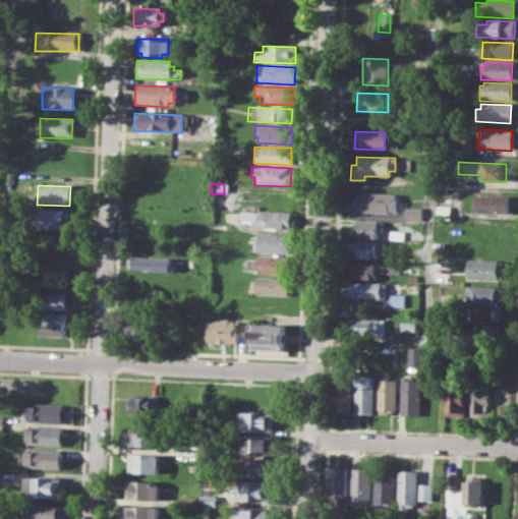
[(356,193),(395,195),(394,214),(350,213),(350,200),(355,200),(356,193)]
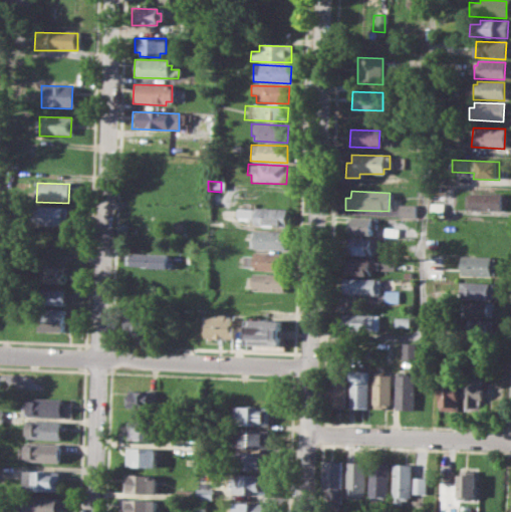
[(463,196),(468,196),(468,193),(501,194),(501,212),(463,210),(463,196)]
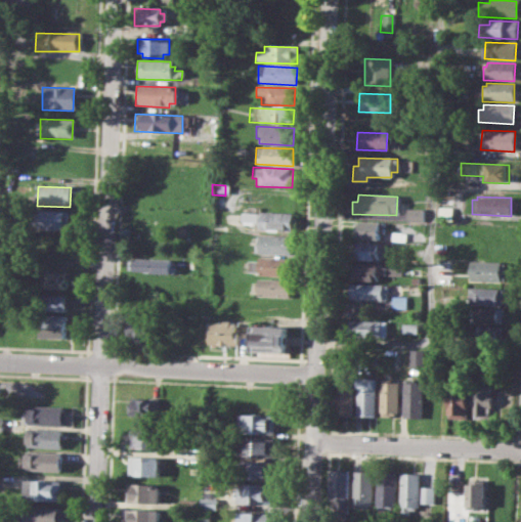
[(212,198),(225,199),(225,210),(211,210),(212,198)]
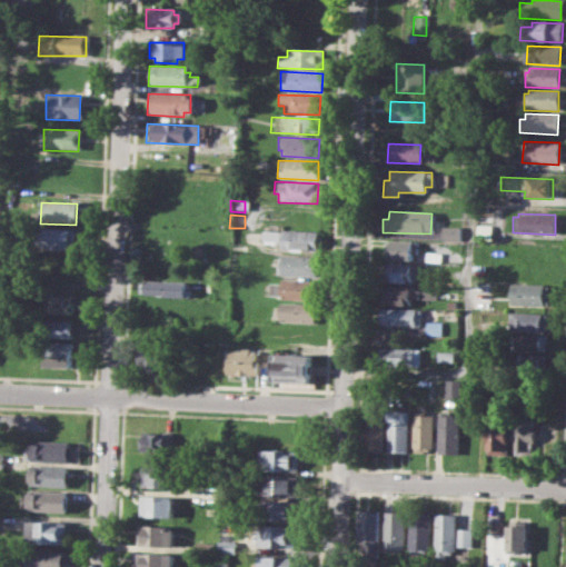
[(474,226),(488,226),(488,240),(473,240),(474,226)]
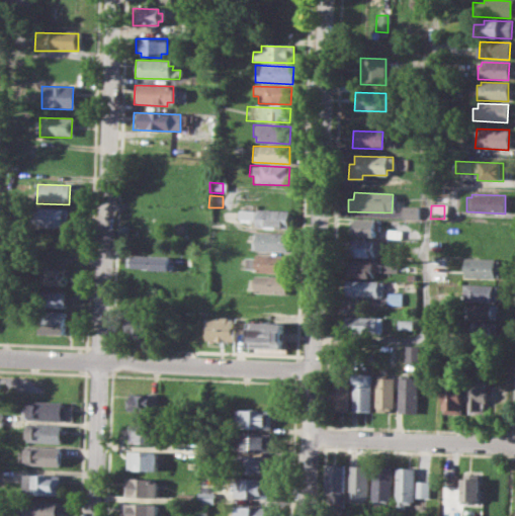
[(401,207),(417,208),(417,221),(400,220),(401,207)]
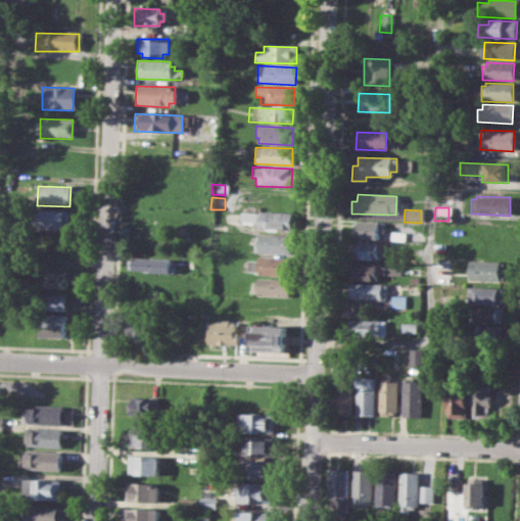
[(37,210),(71,211),(69,232),(36,231),(37,210)]
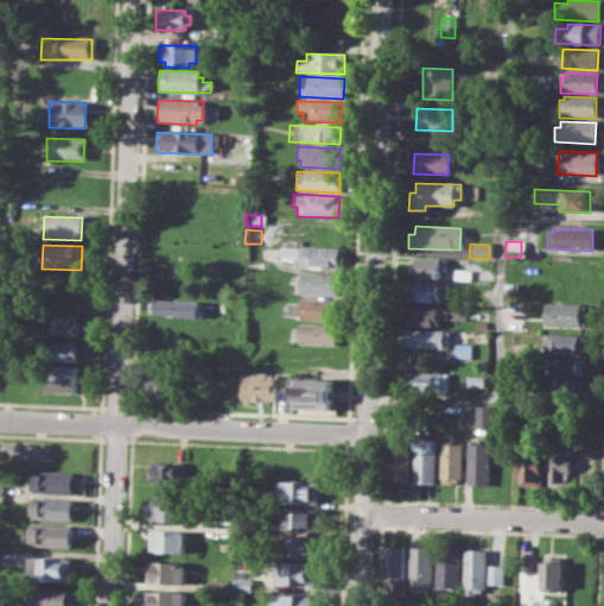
[(277,247),(336,250),(336,270),(297,269),(298,260),(275,259),(277,247)]
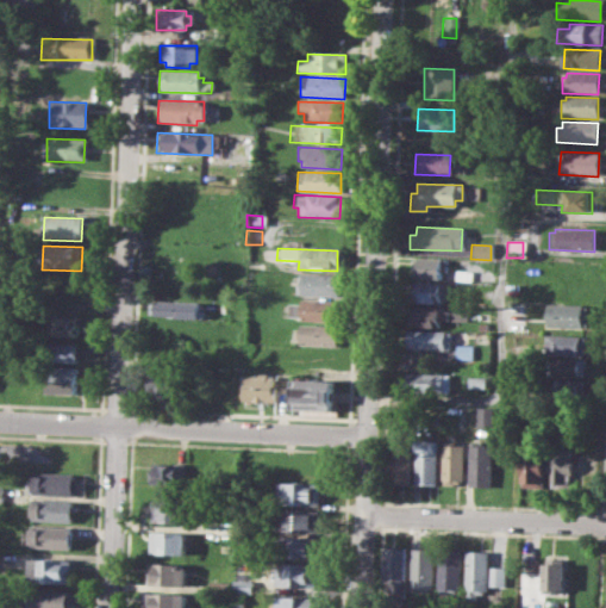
[(410,259),(445,260),(445,280),(410,279),(410,259)]
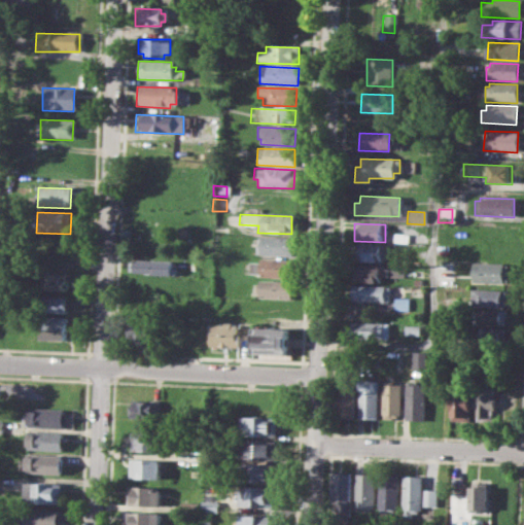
[(391,236),(408,237),(407,244),(391,244),(391,236)]
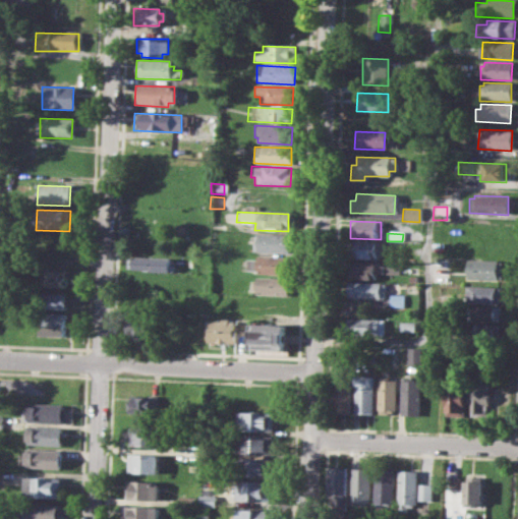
[(251,235),(287,236),(286,253),(251,252),(251,235)]
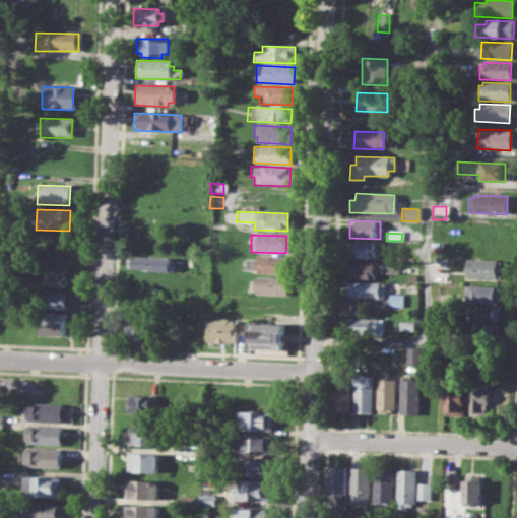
[(349,241),(379,242),(378,254),(374,253),(374,258),(348,258),(349,241)]
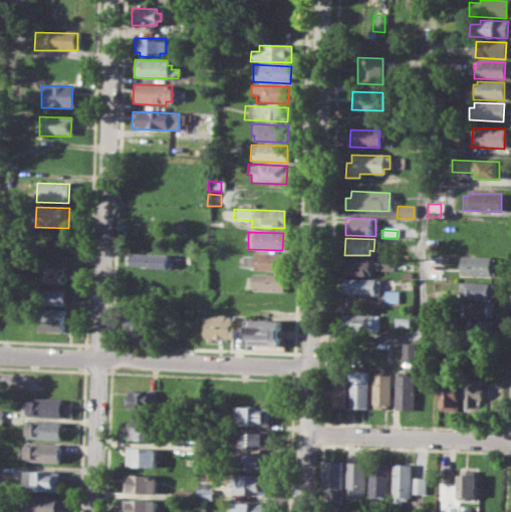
[(252,253),(284,254),(283,272),(250,271),(250,267),(241,267),(242,256),(252,257),(252,253)]
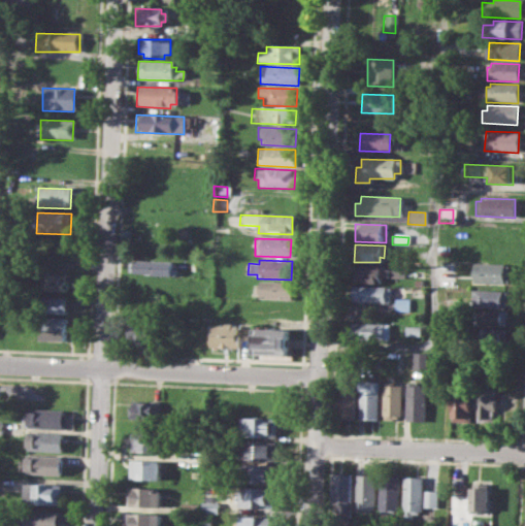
[(128,262),(172,263),(171,276),(127,274),(128,262)]
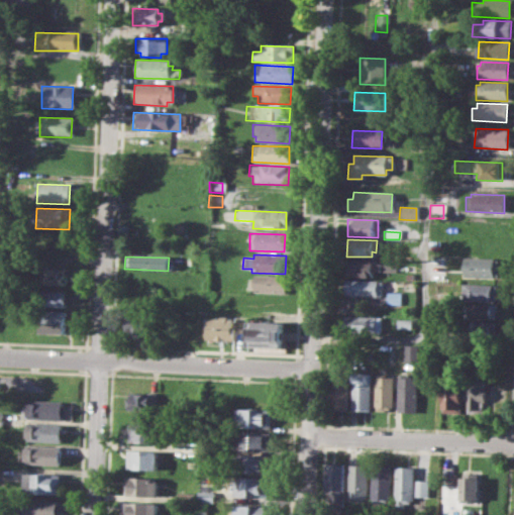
[(464,259),(500,260),(500,279),(463,278),(464,259)]
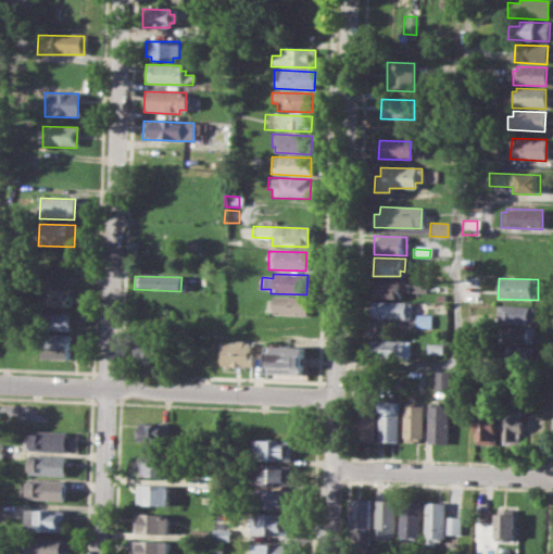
[(372,280),(403,281),(403,285),(406,286),(406,293),(400,292),(400,300),(372,299),(372,280)]
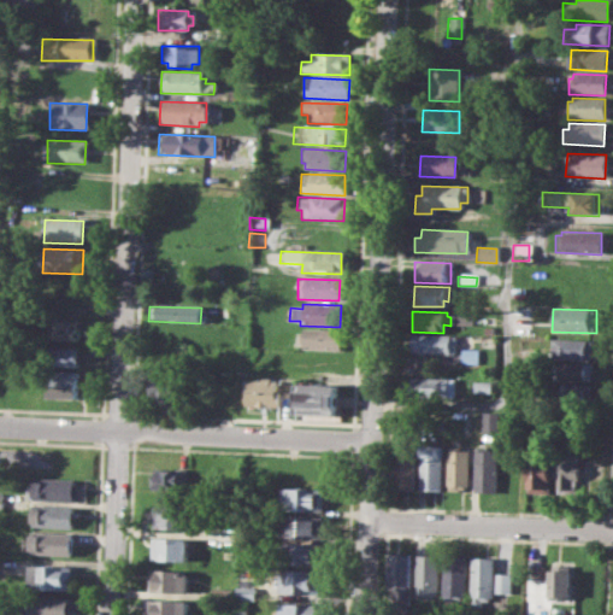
[(455,316),(472,316),(471,326),(455,326),(455,316)]
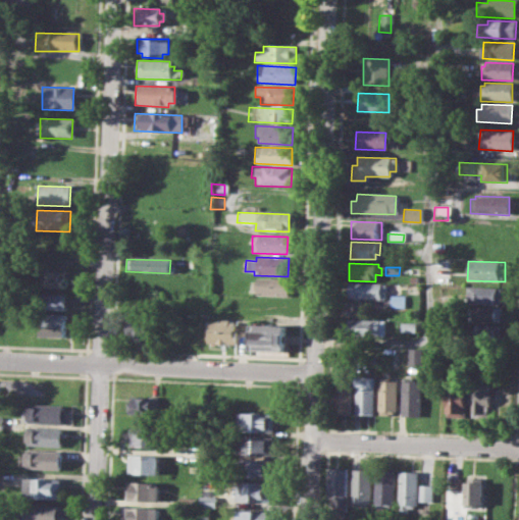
[(40,271),(66,272),(66,289),(40,288),(40,271)]
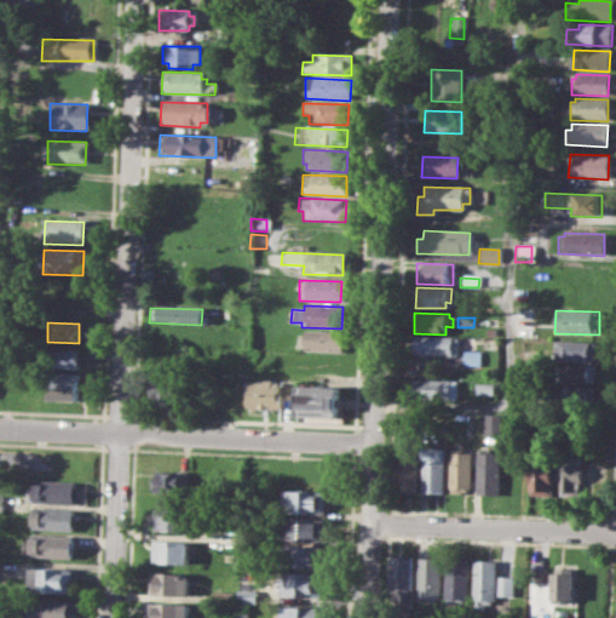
[(301,331),(343,332),(341,354),(301,353),(301,348),(295,348),(295,336),(301,336),(301,331)]
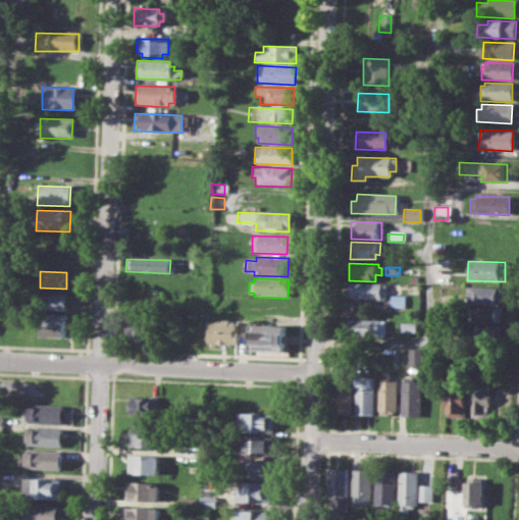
[(348,283),(384,284),(384,301),(348,300),(348,283)]
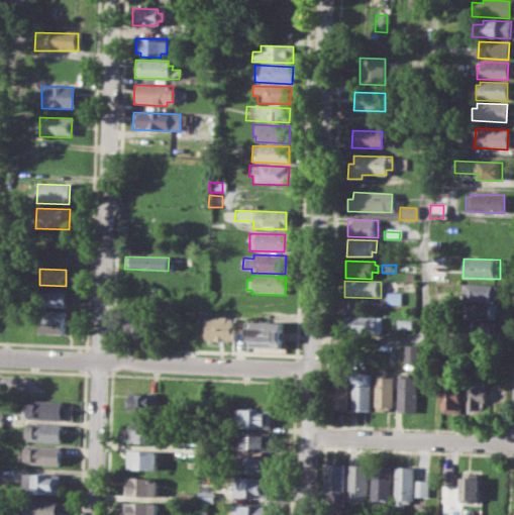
[(463,285),(498,286),(497,302),(461,301),(463,285)]
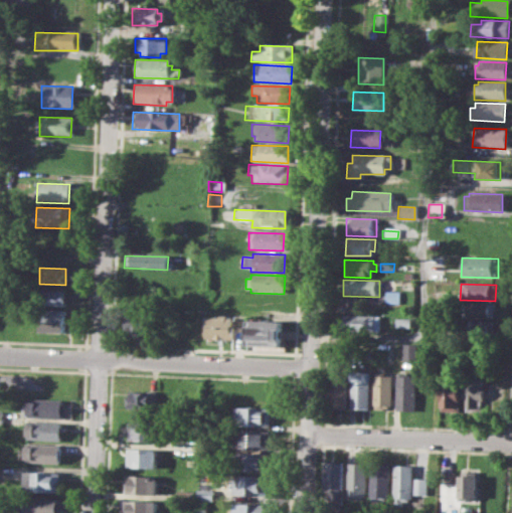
[(39,290),(65,291),(64,308),(38,307),(39,290)]
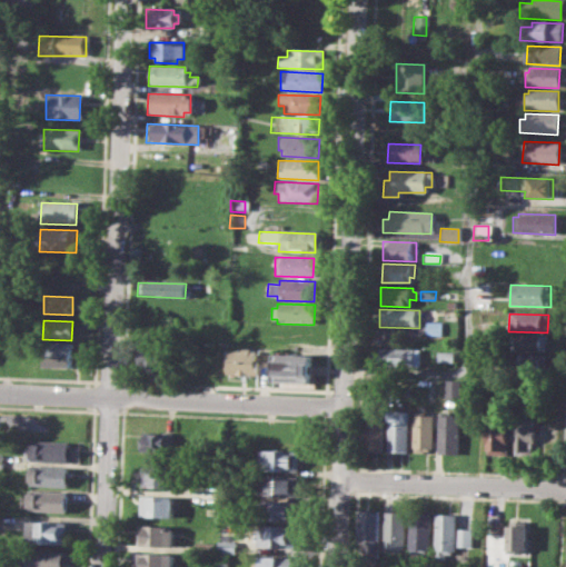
[(141,320),(168,320),(168,339),(137,338),(137,328),(141,328),(141,320)]
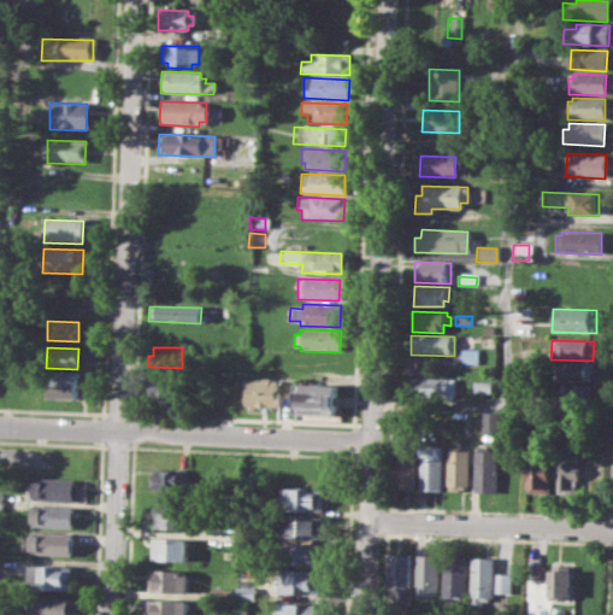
[(550,363),(590,365),(590,384),(550,382),(550,363)]
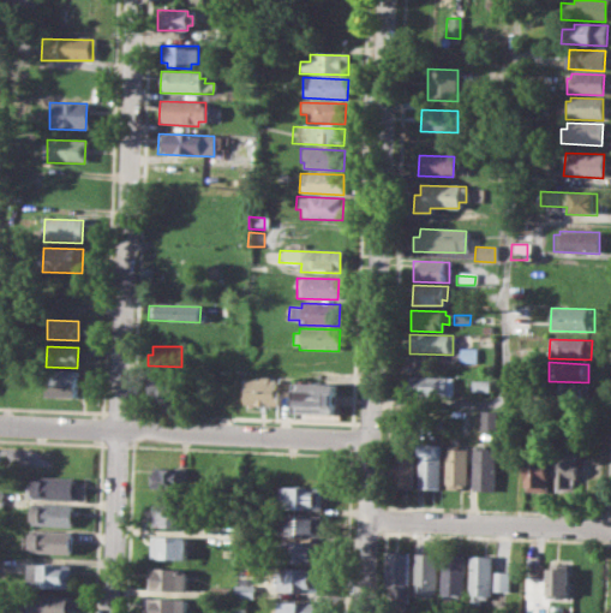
[(48,370),(77,372),(76,399),(47,398),(48,370)]
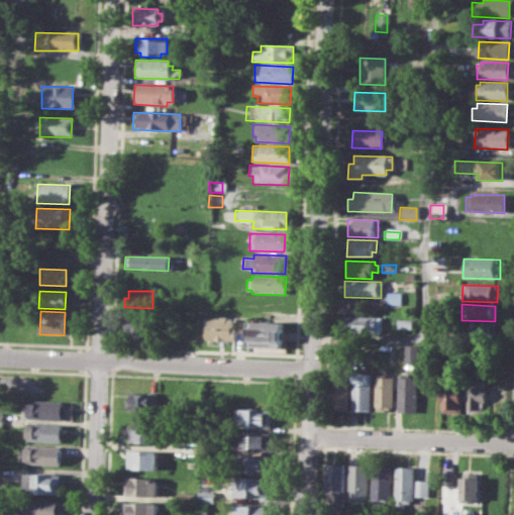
[(126,316),(149,317),(148,338),(125,338),(126,316)]
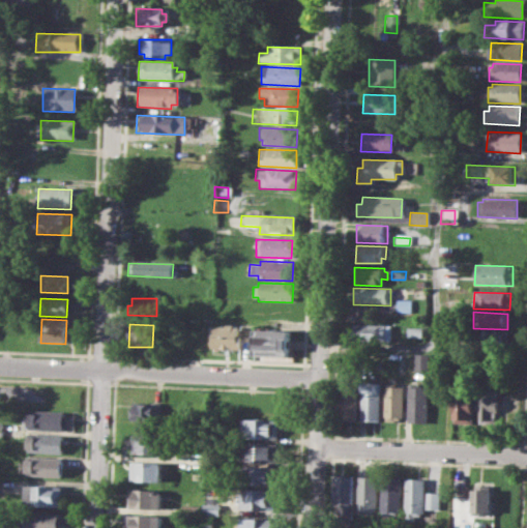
[(210,348),(211,327),(221,328),(221,324),(231,324),(231,327),(239,328),(238,350),(210,348)]
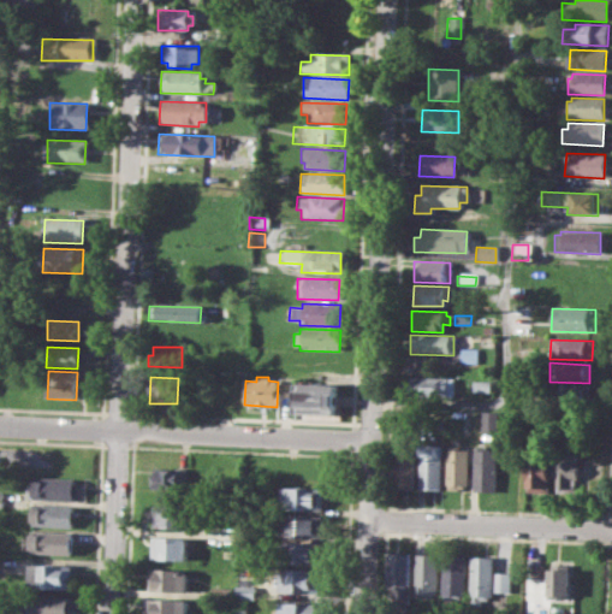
[(409,377),(453,379),(453,400),(409,399),(409,377)]
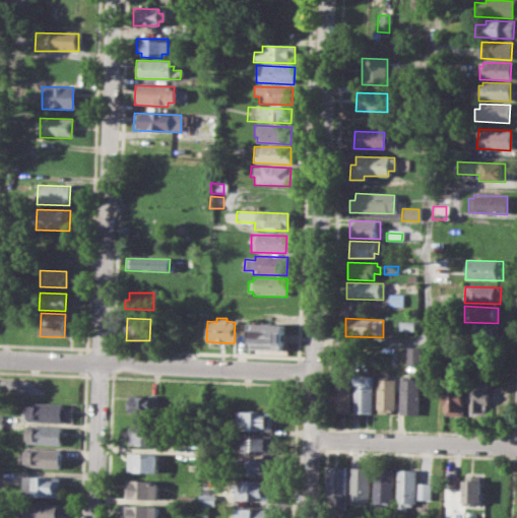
[(398,323),(413,323),(413,332),(398,332),(398,323)]
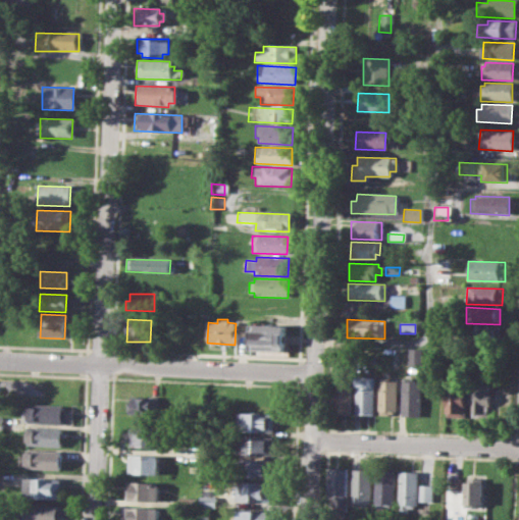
[(248,326),(286,327),(284,356),(247,354),(248,326)]
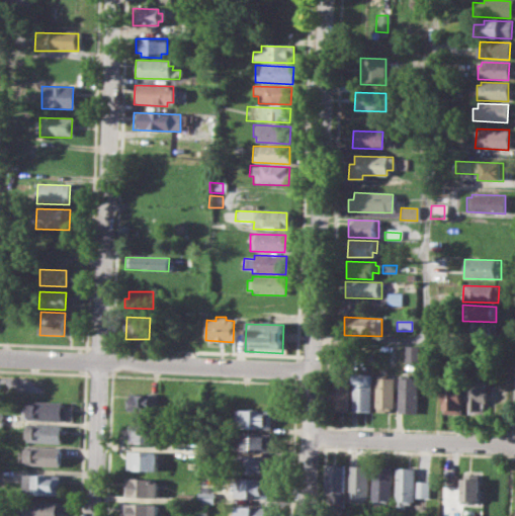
[(461,324),(496,325),(495,342),(460,341),(461,324)]
